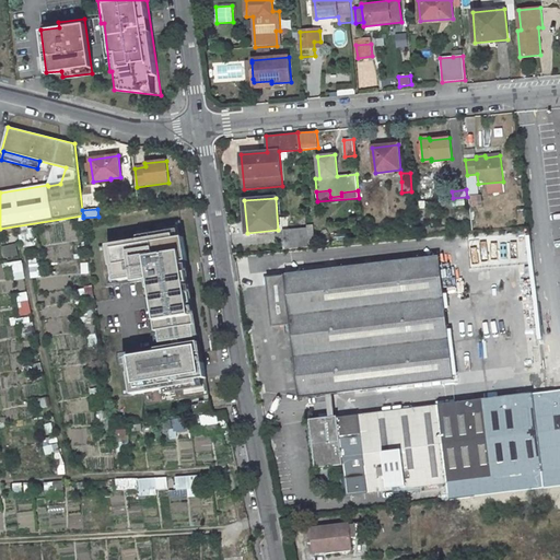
[(182,220),(118,231),(120,243),(107,245),(98,247),(105,287),(142,281),(149,323),(150,323),(153,343),(161,342),(161,343),(196,337),(200,336),(198,325),(196,325),(195,315),(196,314),(195,304),(193,304),(191,293),(193,293),(190,282),(189,282),(186,265),(188,264),(184,237),(182,220)]
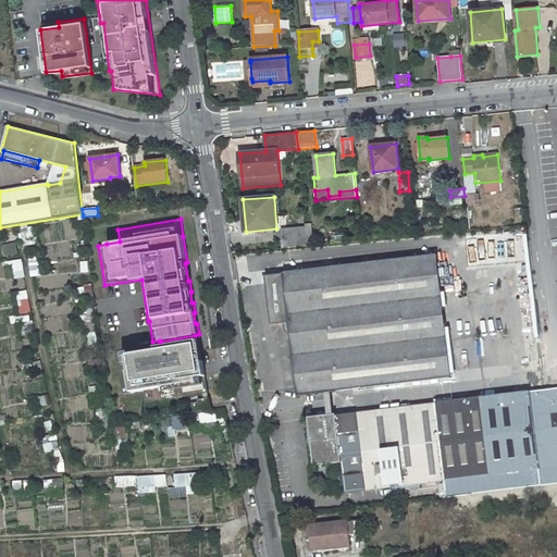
[(291,220),(292,229),(306,227),(306,225),(305,219),(291,220)]
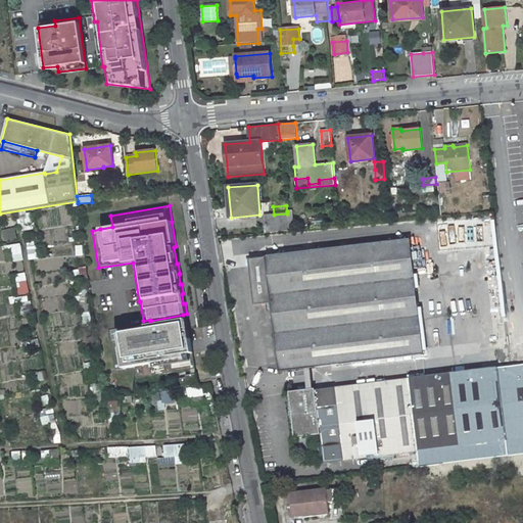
[(379,222),(390,221),(389,207),(381,208),(382,216),(378,216),(379,222)]
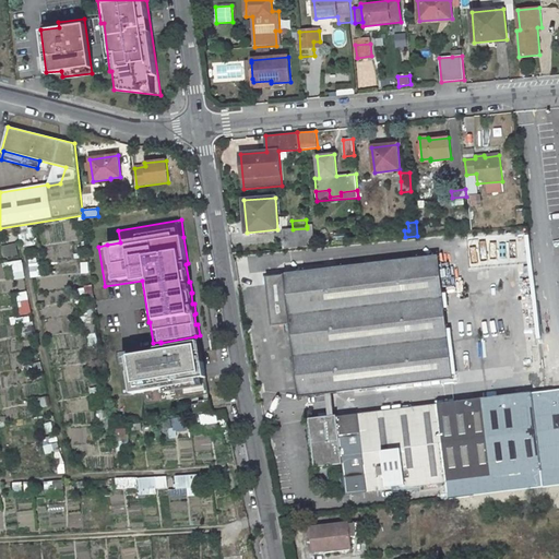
[(308,234),(307,228),(293,229),(282,230),(284,249),(309,246),(308,240),(308,234)]
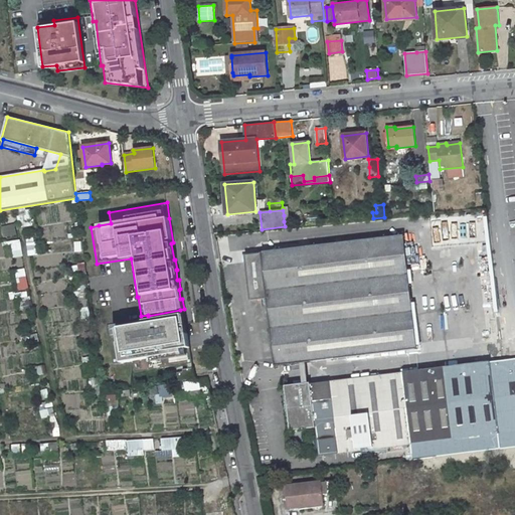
[(17,232),(15,224),(11,225),(7,226),(9,234),(17,232)]
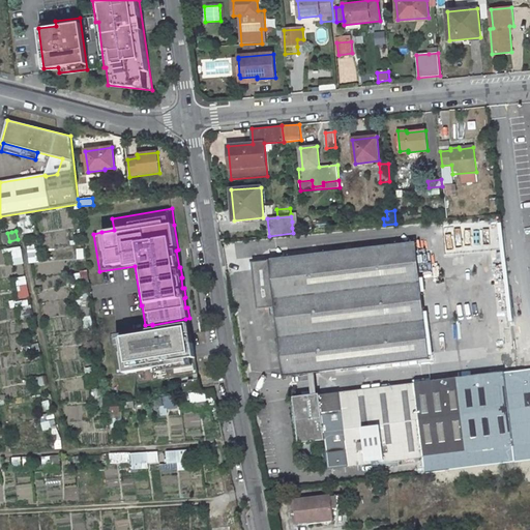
[(499,351),(516,350),(507,242),(491,243),(499,351)]
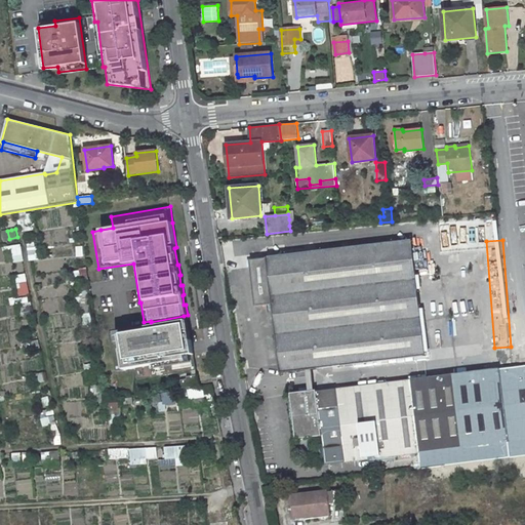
[(416,280),(412,241),(268,257),(251,259),(256,306),(274,304),(282,373),(398,360),(426,356),(416,280)]
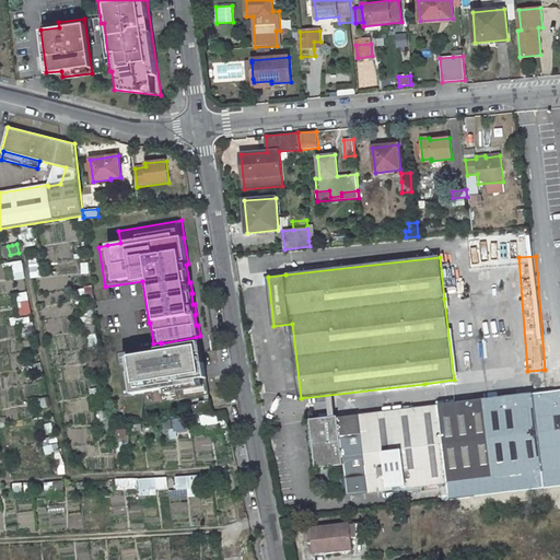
[(80,264),(82,275),(90,273),(88,261),(80,264)]
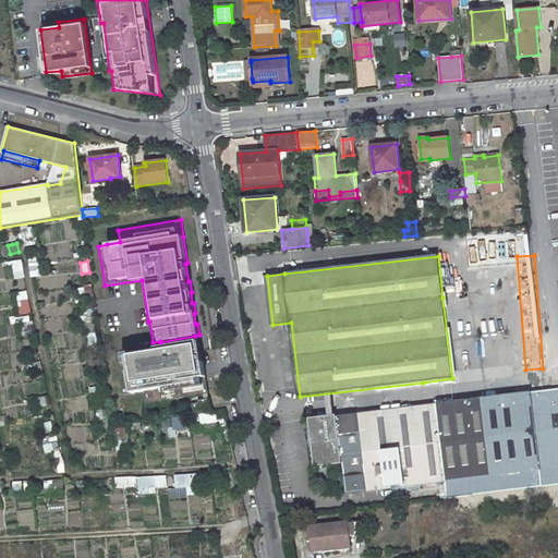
[(31,266),(32,275),(40,274),(39,265),(31,266)]
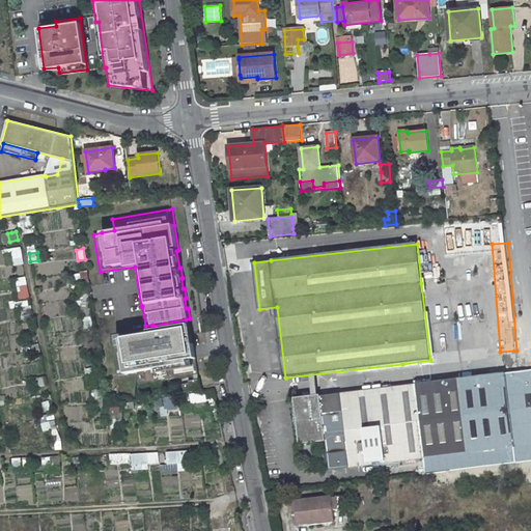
[(78,283),(89,282),(88,271),(77,272),(78,283)]
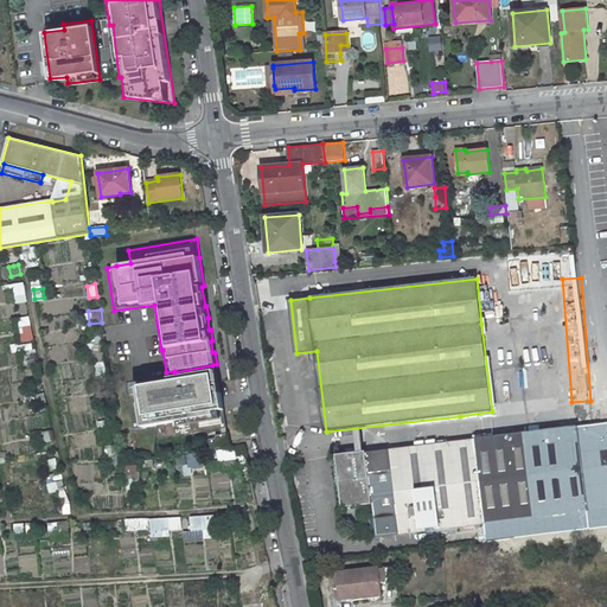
[(90,338),(102,337),(101,328),(89,330),(90,338)]
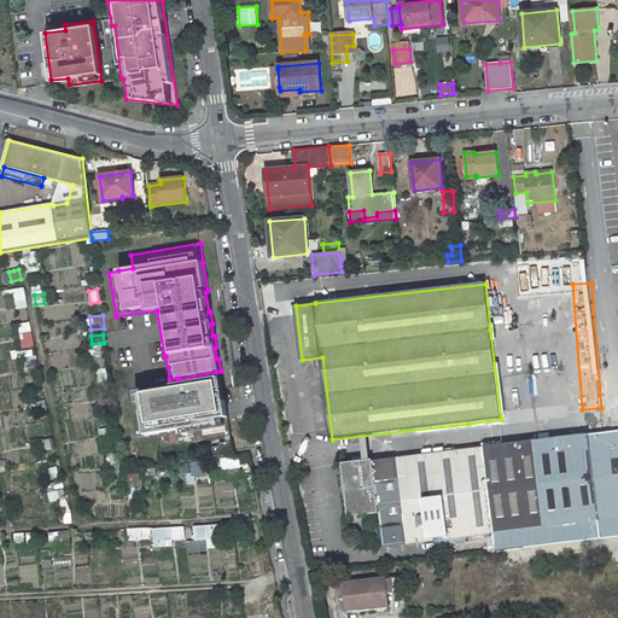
[(24,347),(34,345),(33,336),(22,337),(24,347)]
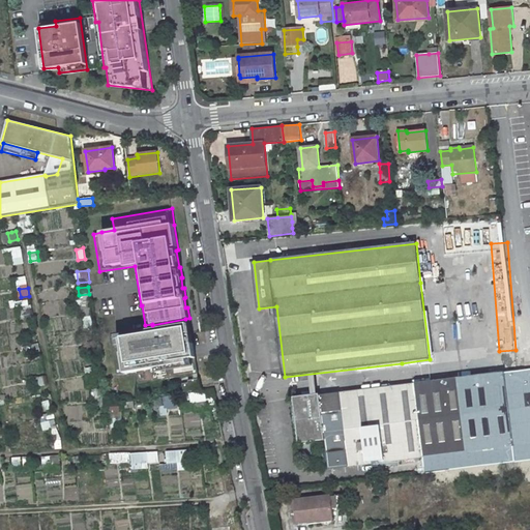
[(90,307),(89,299),(76,300),(77,310),(90,307)]
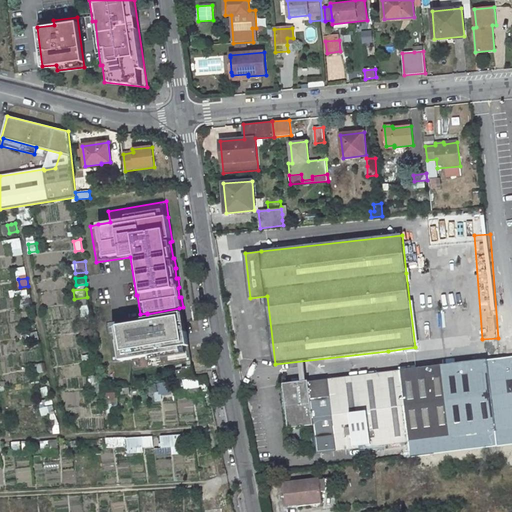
[(25,308),(32,306),(31,298),(22,300),(25,308)]
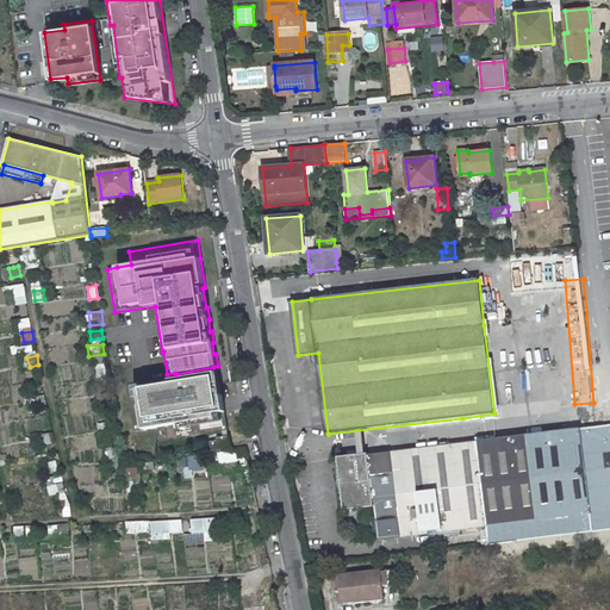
[(574,361),(561,360),(560,372),(558,372),(556,405),(573,405),(574,361)]
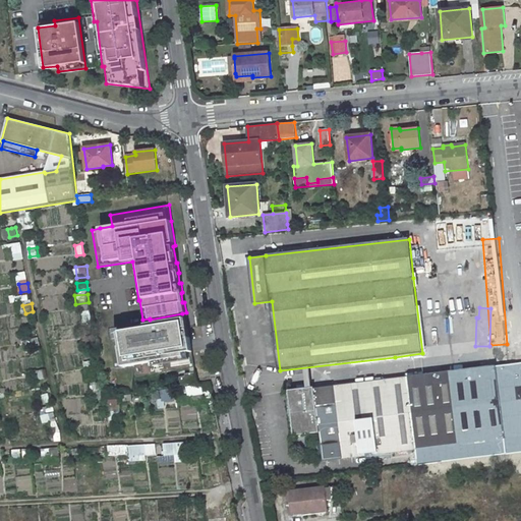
[(136,377),(194,367),(192,352),(188,328),(186,328),(185,319),(146,325),(108,331),(115,368),(123,367),(134,365),(136,377)]
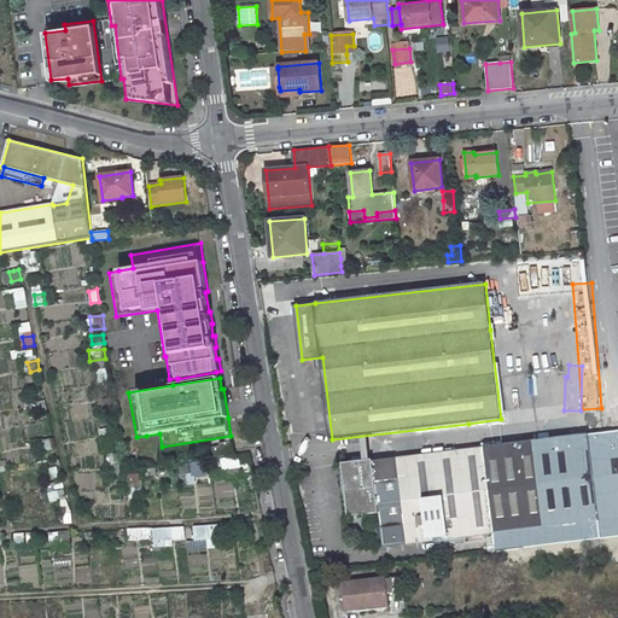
[(103,404),(111,404),(110,394),(101,395),(103,404)]
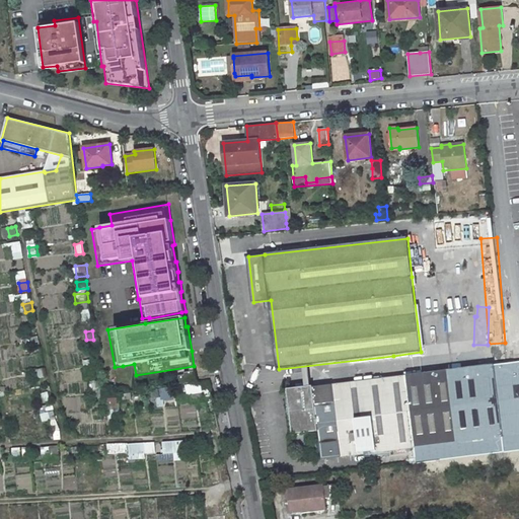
[(32,348),(41,346),(39,338),(30,340),(32,348)]
